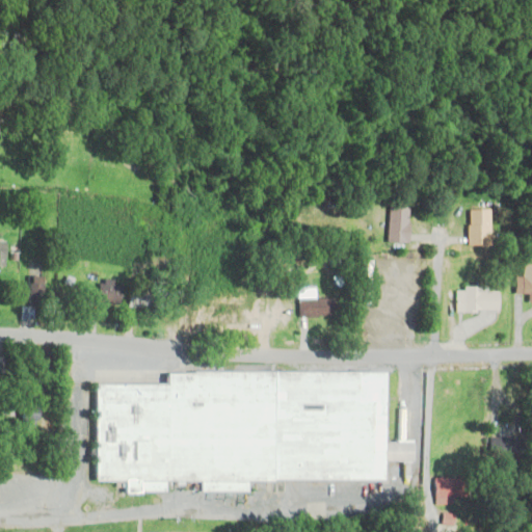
[(7,47),(21,51),(25,38),(11,34),(7,47)]
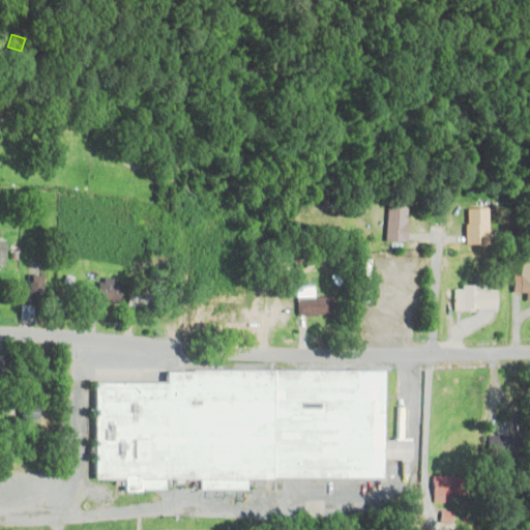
[(406,242),(406,207),(386,207),(386,242),(406,242)]
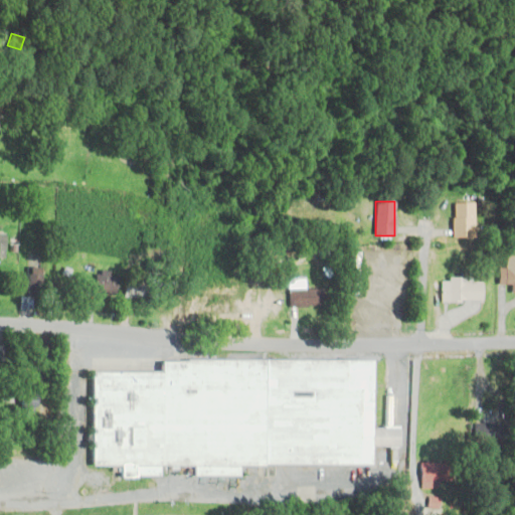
[(450,238),(469,238),(469,204),(450,204),(450,238)]
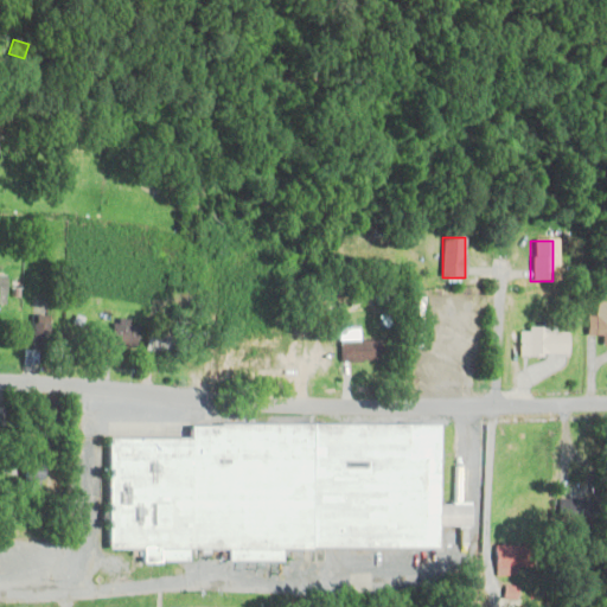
[(606,302),(595,302),(595,317),(586,317),(586,336),(602,337),(601,346),(606,346),(606,302)]
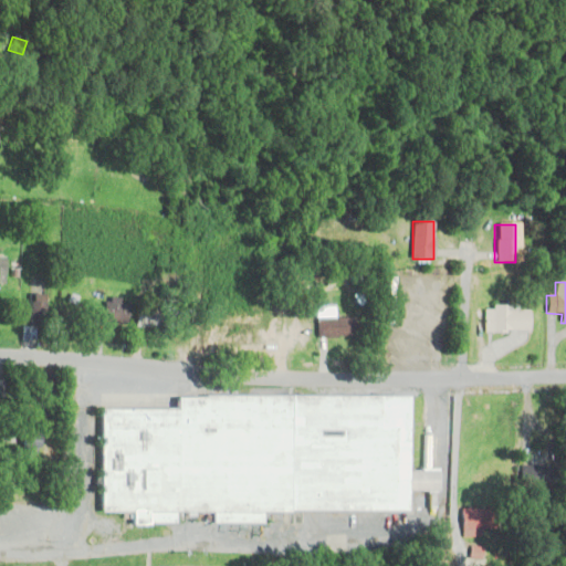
[(42,321),(42,295),(28,295),(28,321),(42,321)]
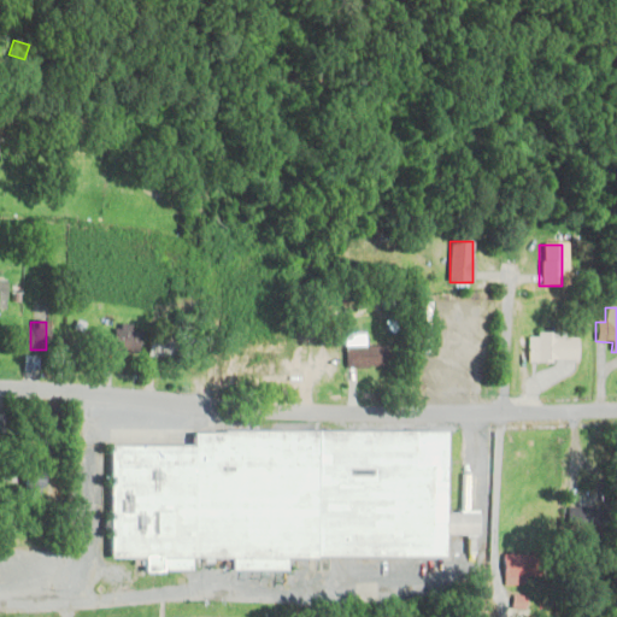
[(136,330),(110,327),(106,352),(133,356),(136,330)]
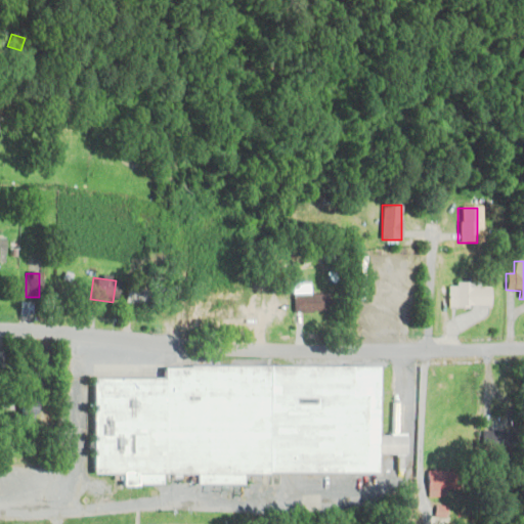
[(449,308),(488,308),(488,286),(449,286),(449,308)]
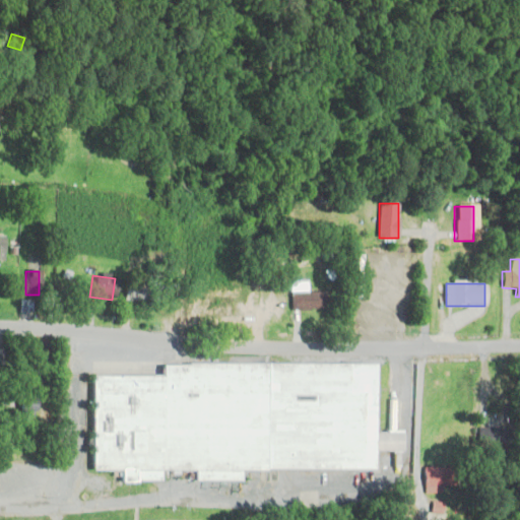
[(121,302),(152,302),(152,287),(121,287),(121,302)]
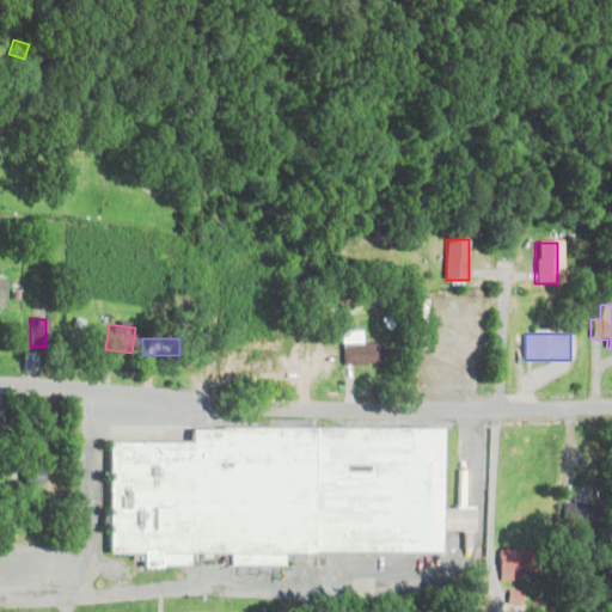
[(341,344),(341,366),(383,366),(383,344),(341,344)]
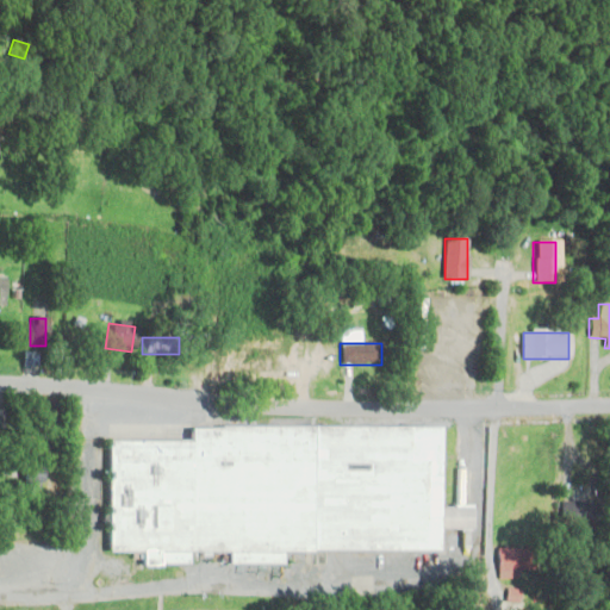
[(272,350),(232,350),(232,379),(272,379),(272,350)]
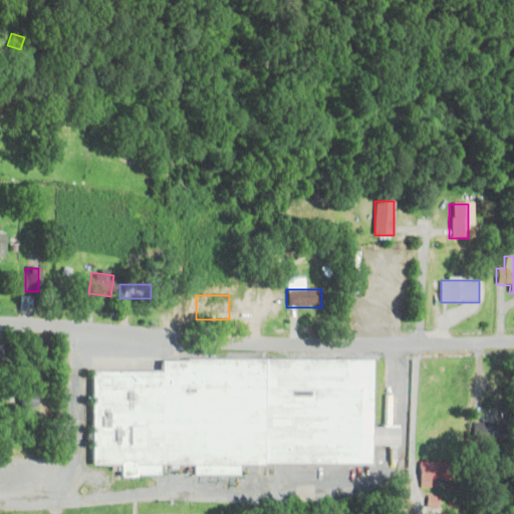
[(241,475),(195,475),(195,465),(161,465),(161,475),(123,476),(123,466),(95,466),(94,373),(164,373),(164,362),(376,358),(374,463),(241,465),(241,475)]
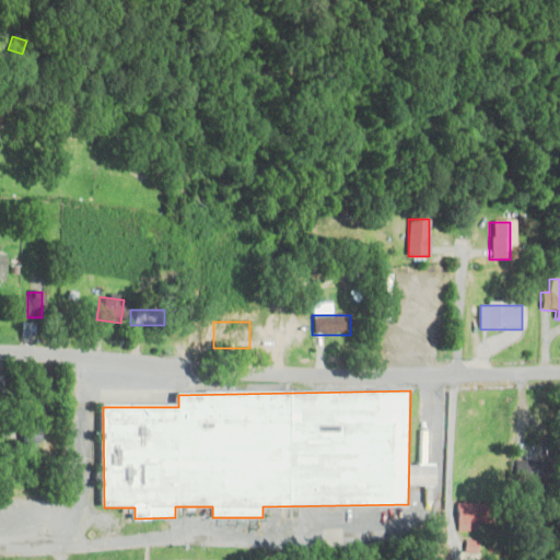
[(35,448),(35,428),(18,428),(18,448),(35,448)]
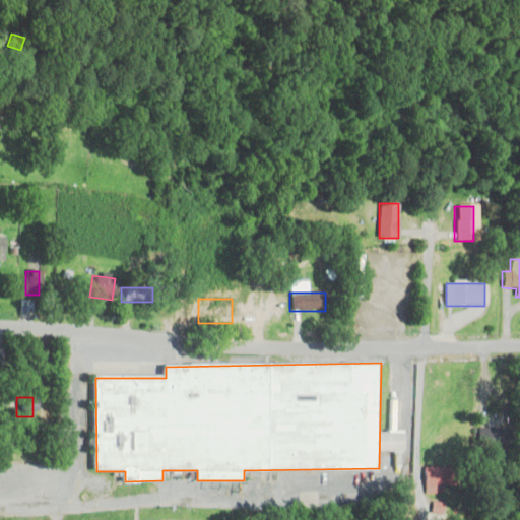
[(504,447),(504,429),(476,429),(476,447),(504,447)]
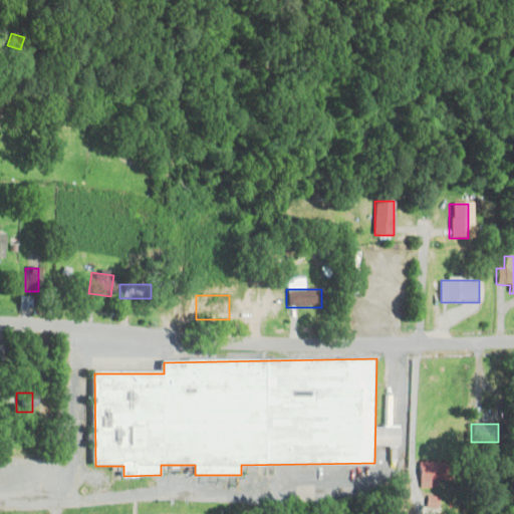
[(450,462),(418,462),(418,487),(450,487),(450,462)]
